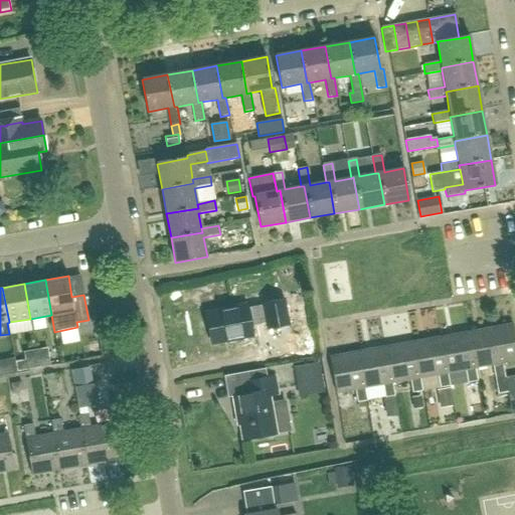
[(211,341),(226,338),(226,340),(251,335),(249,324),(265,322),(267,328),(288,324),(283,299),(262,303),(263,307),(247,310),(246,307),(221,312),(221,314),(206,317),(211,341)]
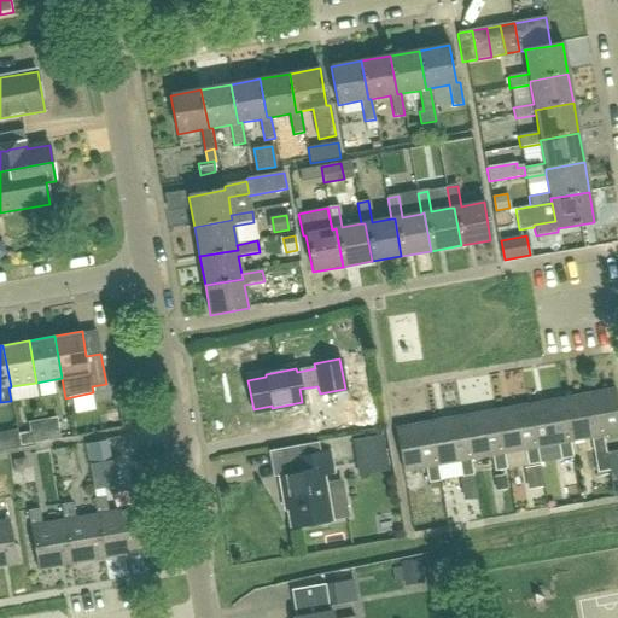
[(617,432),(617,402),(616,389),(578,396),(586,438),(592,438),(594,454),(595,453),(606,452),(604,436),(617,432)]
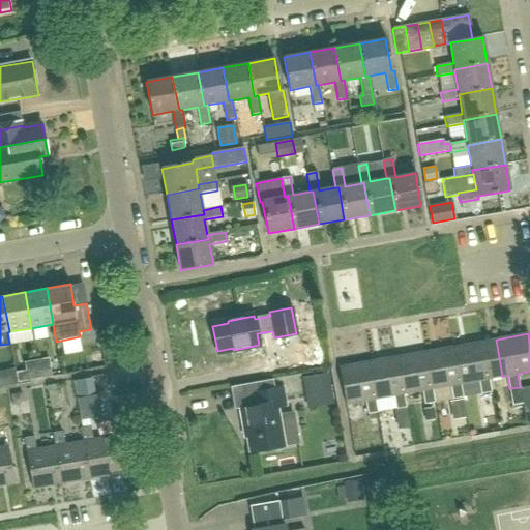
[(492,391),(490,379),(502,376),(496,340),(465,345),(471,382),(479,380),(481,393),(492,391)]
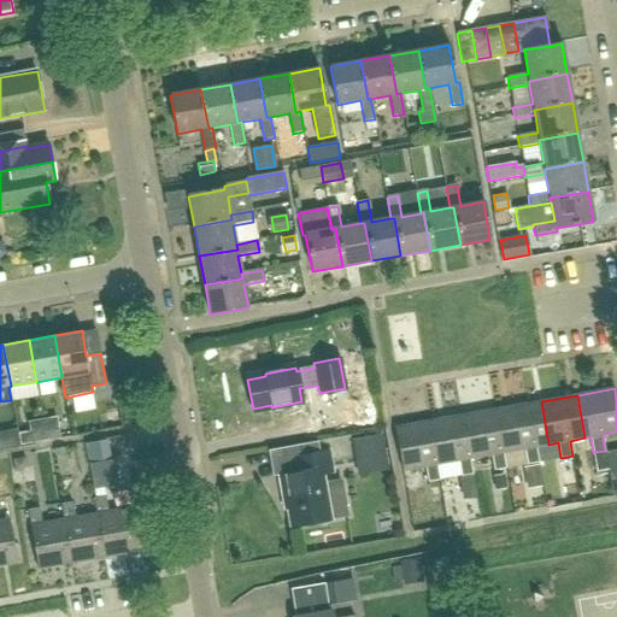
[(540,462),(536,446),(548,445),(541,401),(505,407),(512,451),(526,448),(528,464),(540,462)]
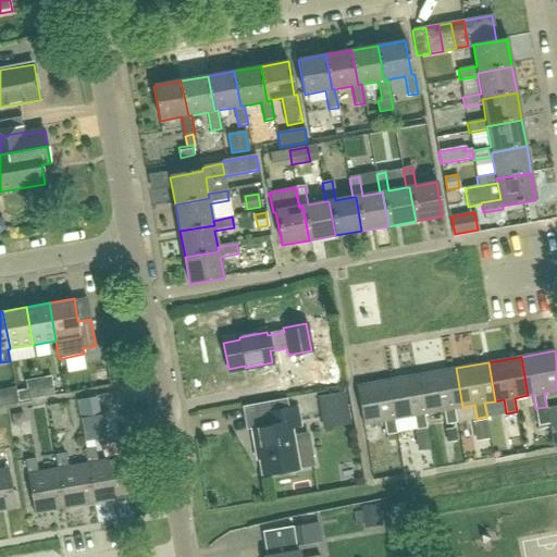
[(457,422),(455,408),(462,407),(456,368),(423,374),(430,413),(444,410),(446,424),(457,422)]
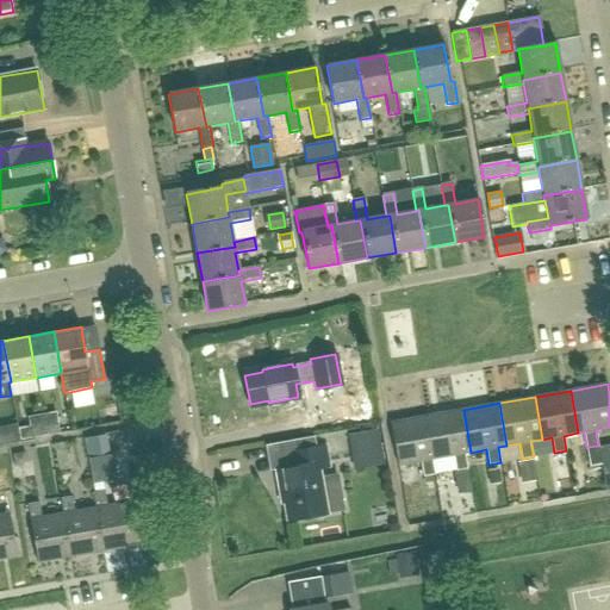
[(467,468),(465,453),(471,453),(464,410),(428,416),(435,459),(454,455),(456,471),(467,468)]
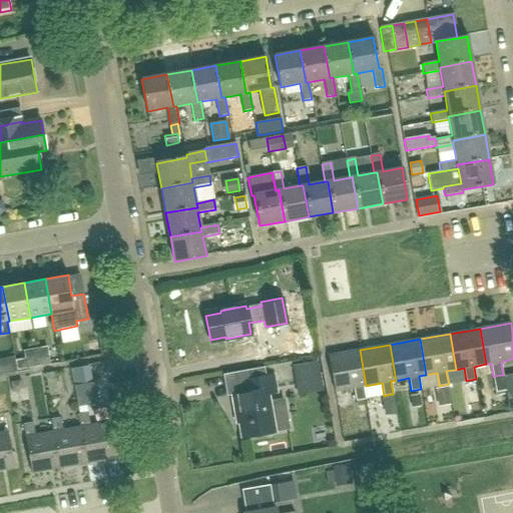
[(35,349),(36,358),(38,366),(50,364),(46,347),(35,349)]
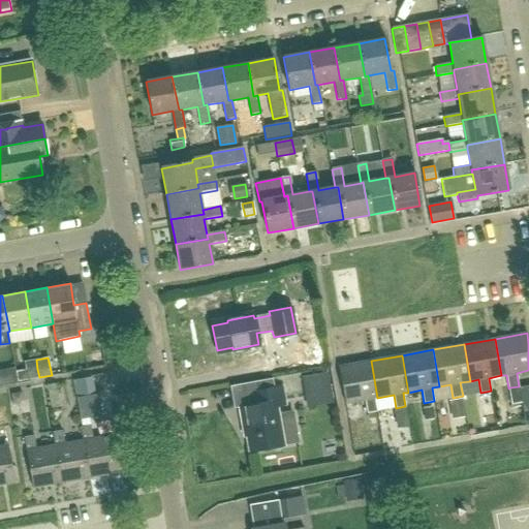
[(39,377),(37,369),(36,360),(24,362),(25,371),(27,379),(39,377)]
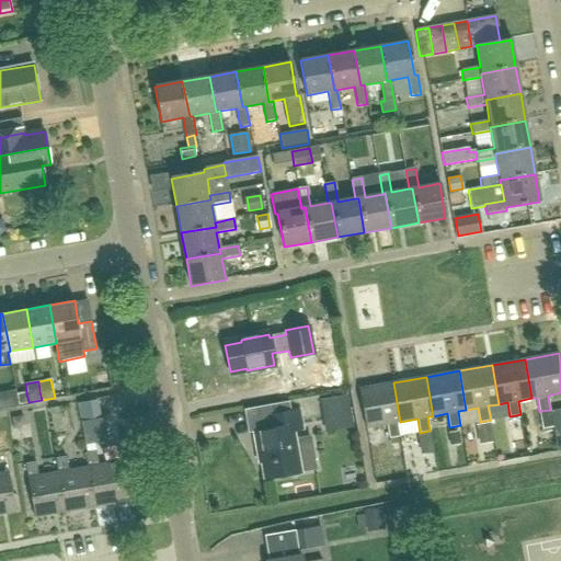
[(393,382),(358,389),(366,428),(387,424),(389,438),(400,436),(398,422),(400,422),(393,382)]
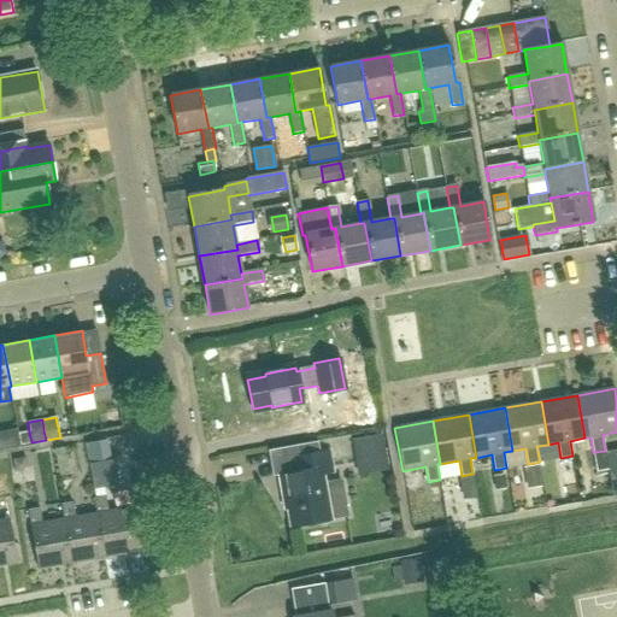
[(16,429),(0,432),(0,450),(19,446),(16,429)]
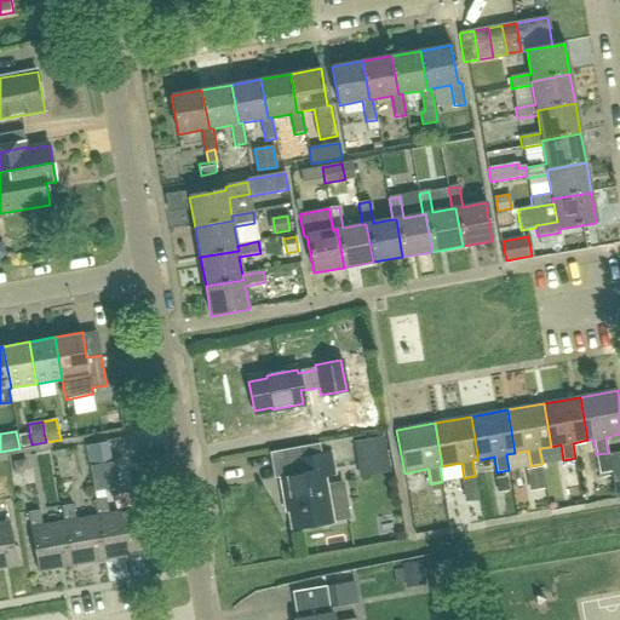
[(382,437),(352,442),(356,465),(385,459),(382,437)]
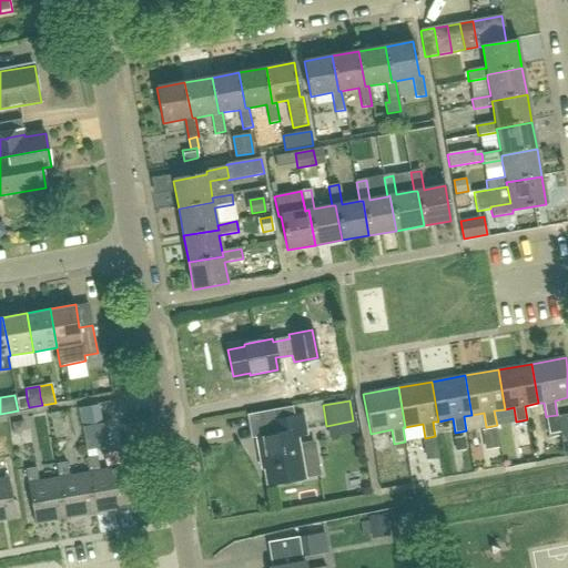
[(98,404),(78,407),(81,422),(101,418),(98,404)]
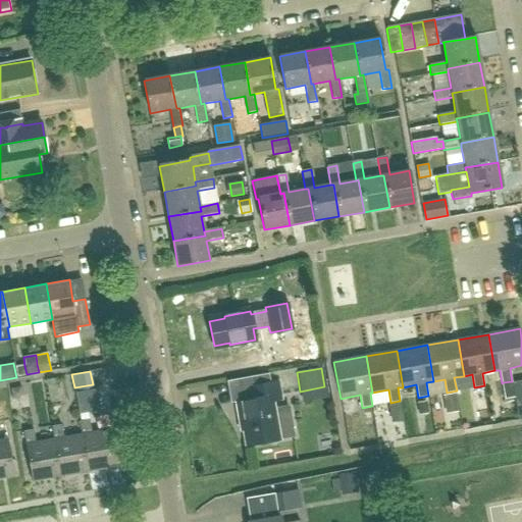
[(515,398),(512,381),(503,382),(505,400),(515,398)]
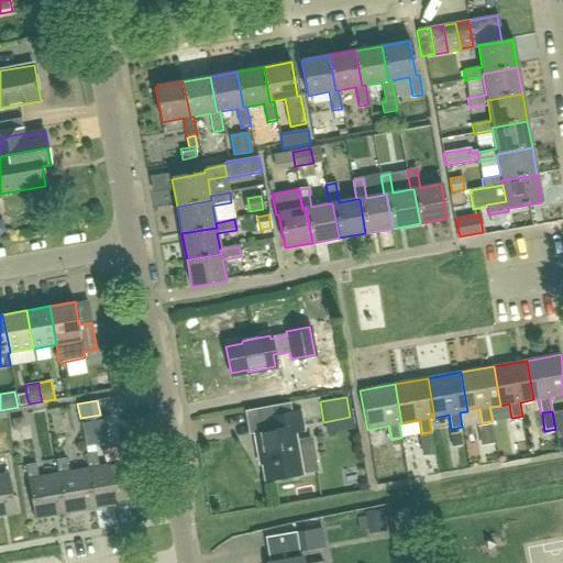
[(266,481),(300,475),(293,432),(301,431),(298,412),(269,418),(272,430),(254,433),(260,464),(263,464),(266,481)]
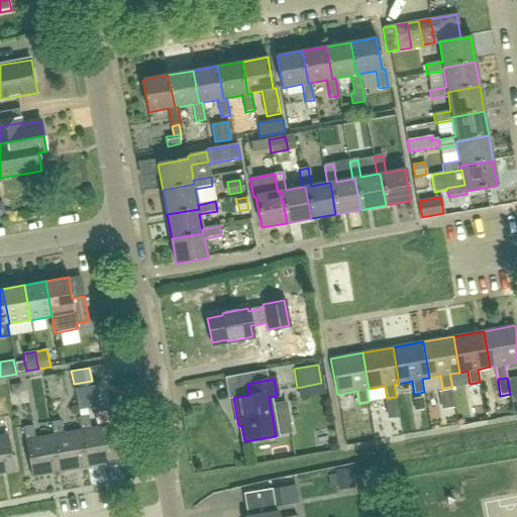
[(12,395),(18,394),(21,389),(20,383),(10,385),(12,395)]
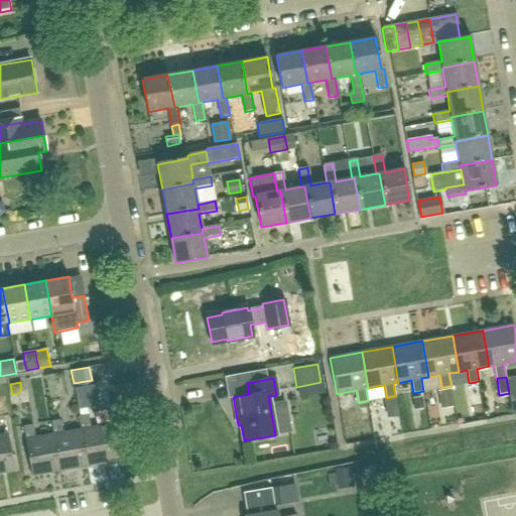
[(449,389),(438,391),(441,407),(452,406),(449,389)]
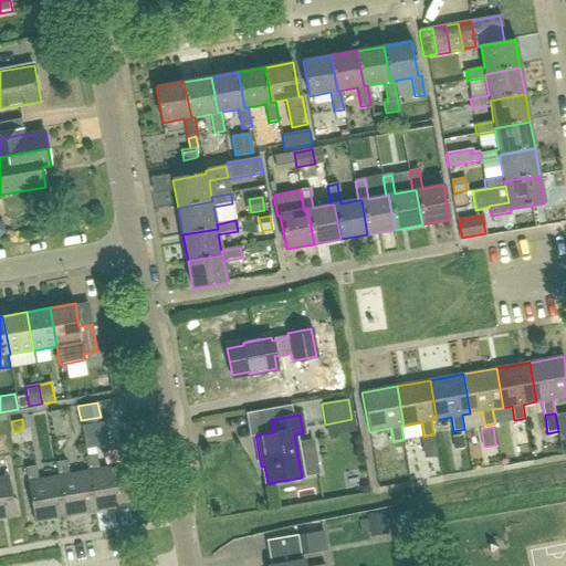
[(461,435),(451,436),(453,450),(463,448),(461,435)]
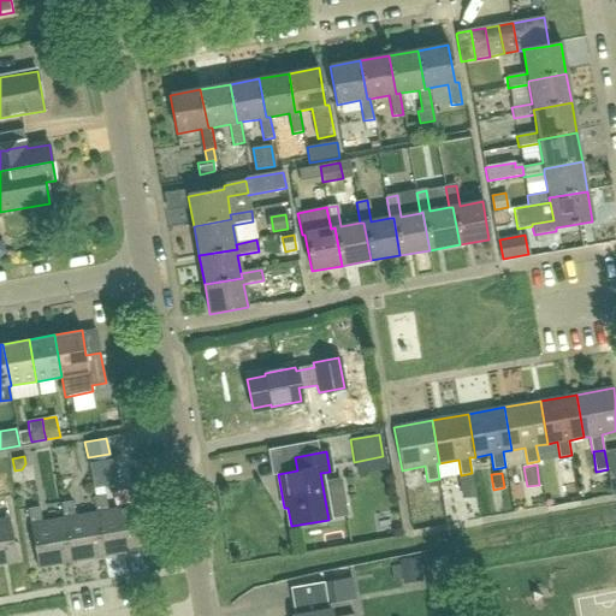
[(474,495),(471,475),(458,478),(462,497),(474,495)]
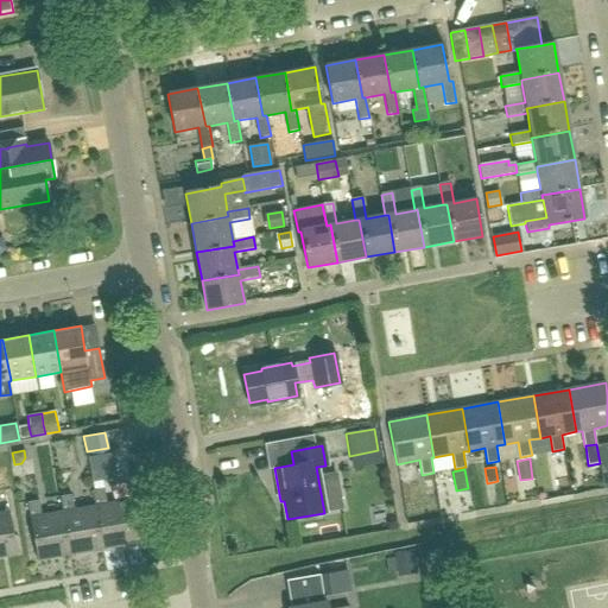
[(103,550),(137,544),(128,501),(107,505),(103,489),(93,492),(95,507),(103,550)]
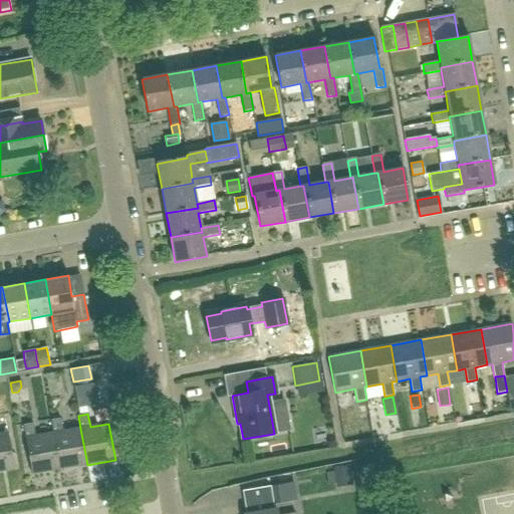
[(59,470),(87,465),(80,429),(62,432),(60,419),(50,421),(53,434),(53,433),(59,470)]
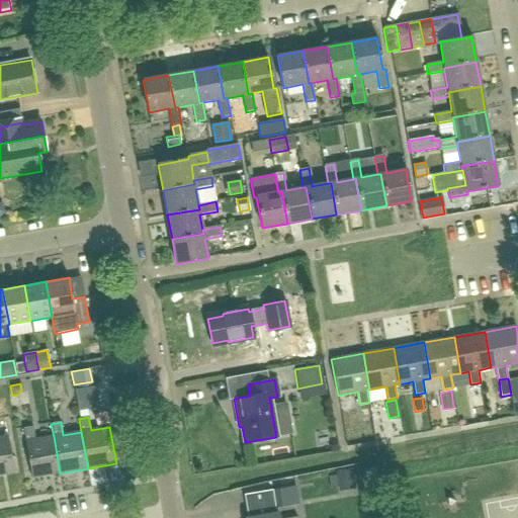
[(25,441),(31,479),(60,473),(54,436),(54,437),(35,440),(33,427),(23,429),(25,441)]
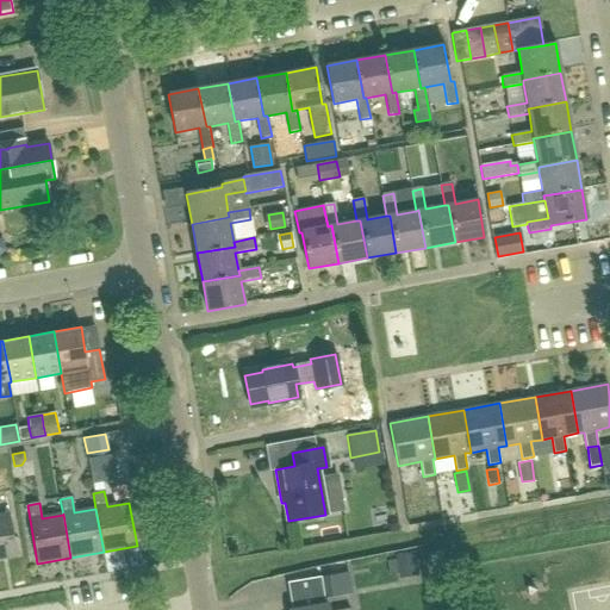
[(0,559),(17,556),(10,514),(0,515),(0,559)]
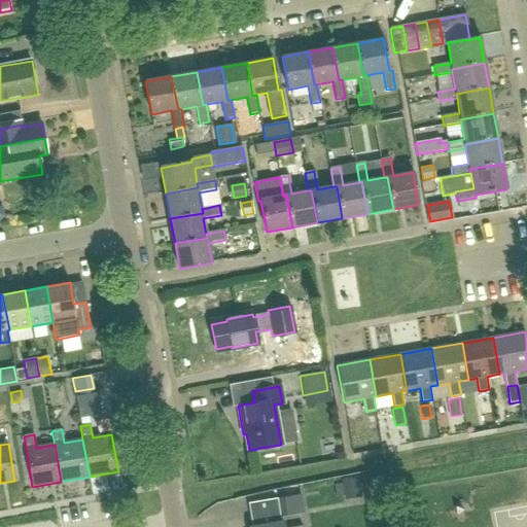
[(369,480),(372,496),(384,494),(381,478),(369,480)]
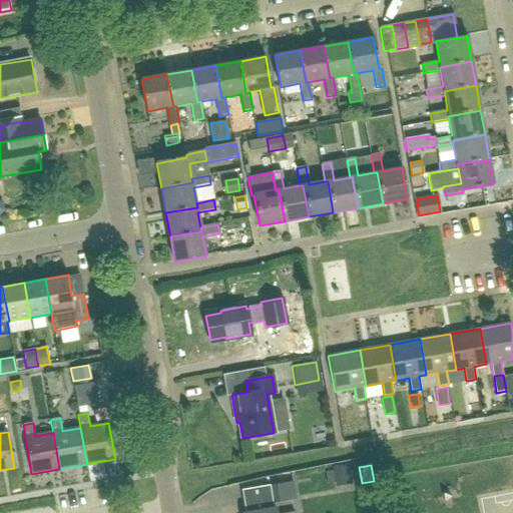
[(335,471),(326,472),(328,483),(337,482),(350,480),(348,466),(335,468),(335,471)]
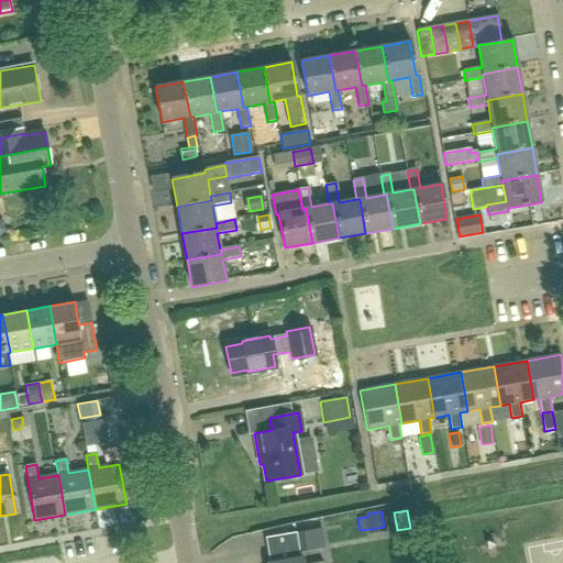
[(323,528),(296,532),(299,550),(327,545),(323,528)]
